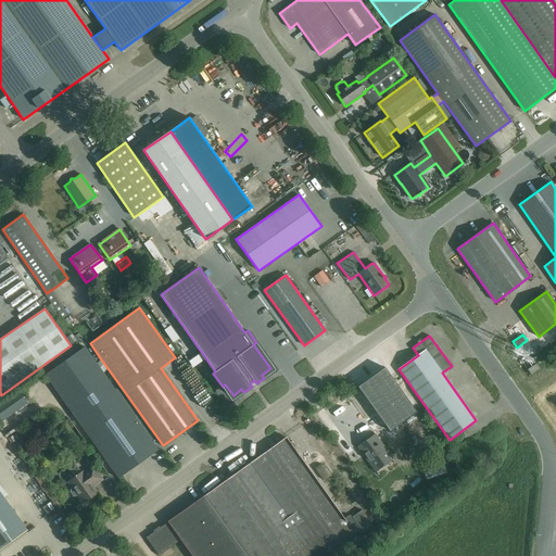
[(103,373),(108,368),(101,359),(97,364),(85,346),(45,375),(118,478),(158,450),(103,373)]
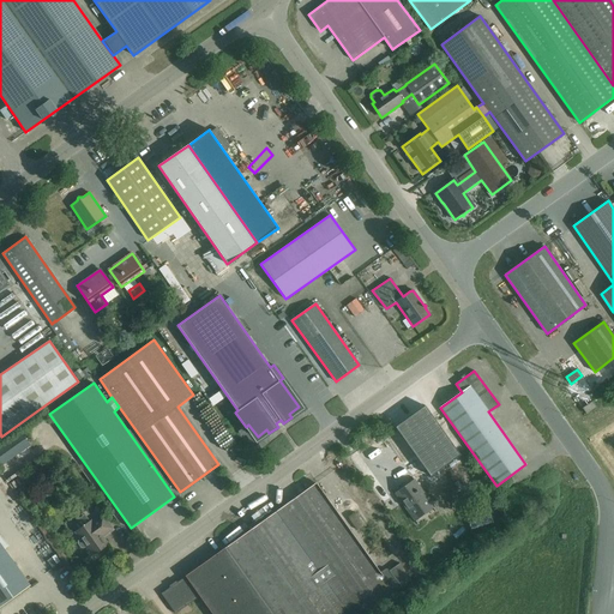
[(596,408),(591,401),(582,409),(585,415),(596,408)]
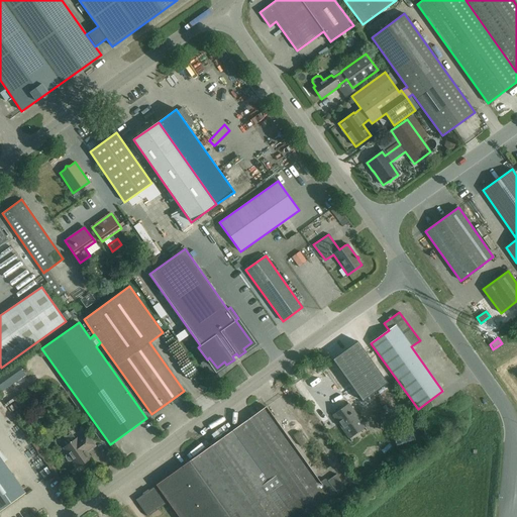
[(363,401),(388,383),(357,341),(332,359),(363,401)]
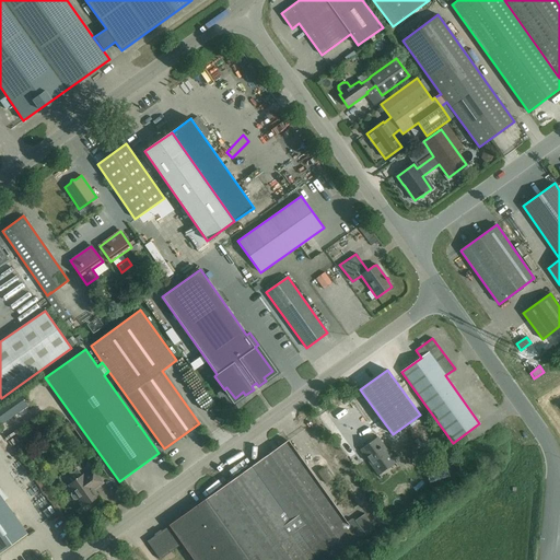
[(19,394),(0,406),(0,422),(1,424),(27,406),(19,394)]
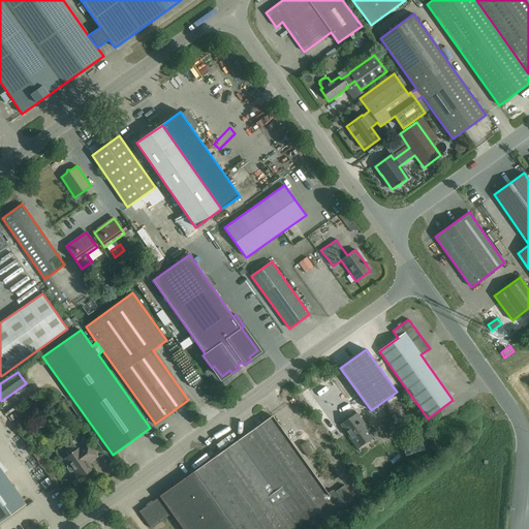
[(22,408),(17,412),(26,425),(32,421),(22,408)]
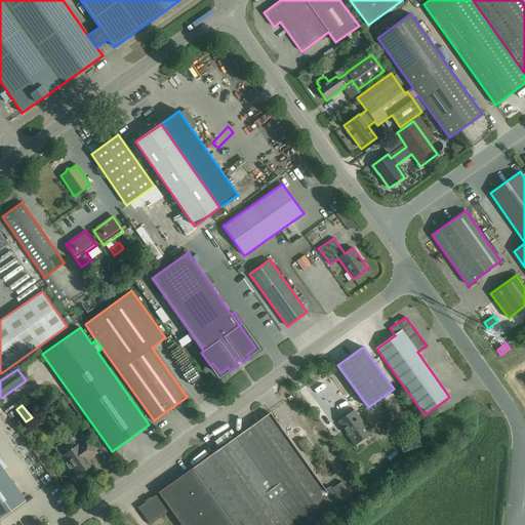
[(373,438),(352,407),(351,408),(354,411),(339,421),(336,418),(357,449),(358,448),(356,445),(370,435),(372,438),(373,438)]
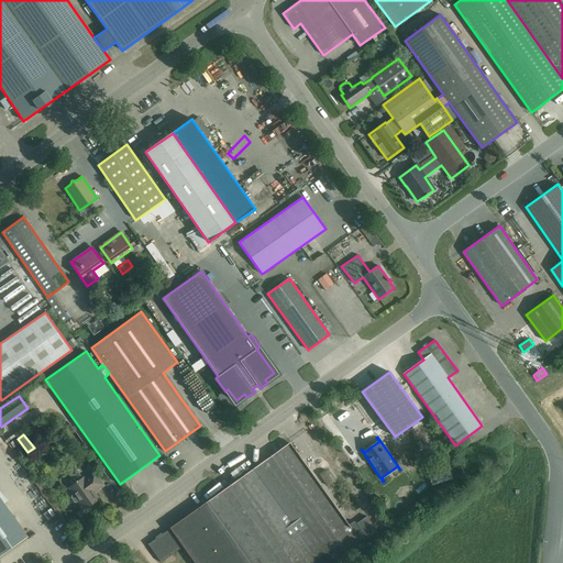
[(205,504),(246,562),(333,562),(361,543),(349,527),(289,443),(205,504)]
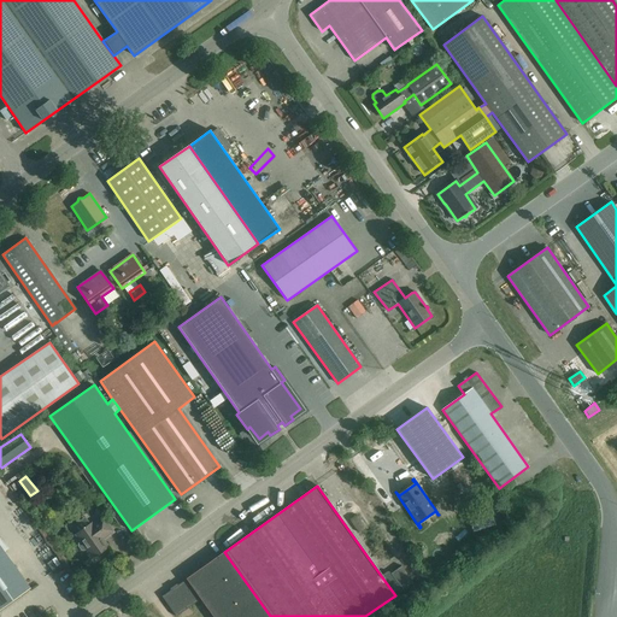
[(105,536),(113,532),(103,517),(92,526),(90,523),(76,534),(81,541),(78,544),(78,546),(81,551),(83,551),(87,548),(93,558),(107,547),(101,538),(105,536)]
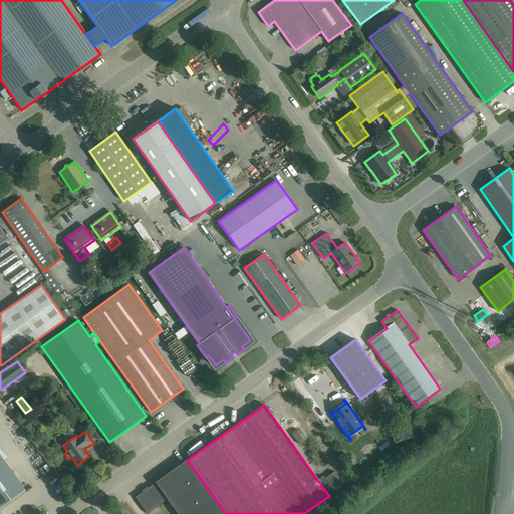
[(0,508),(25,490),(0,455),(0,508)]
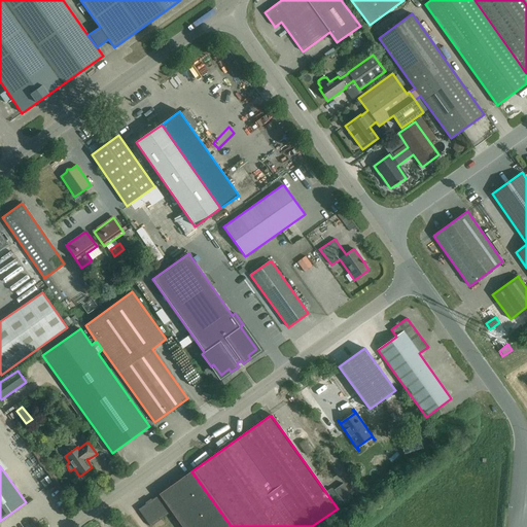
[(231,526),(191,471),(159,495),(171,512),(181,526),(231,526)]
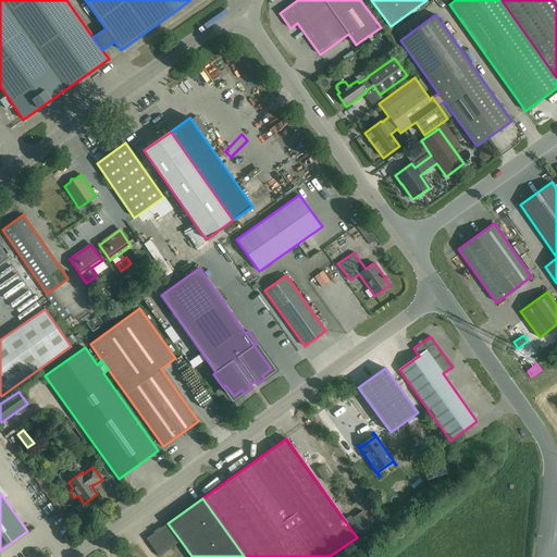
[(349,518),(345,521),(357,537),(363,533),(373,527),(362,511),(353,518),(349,518)]
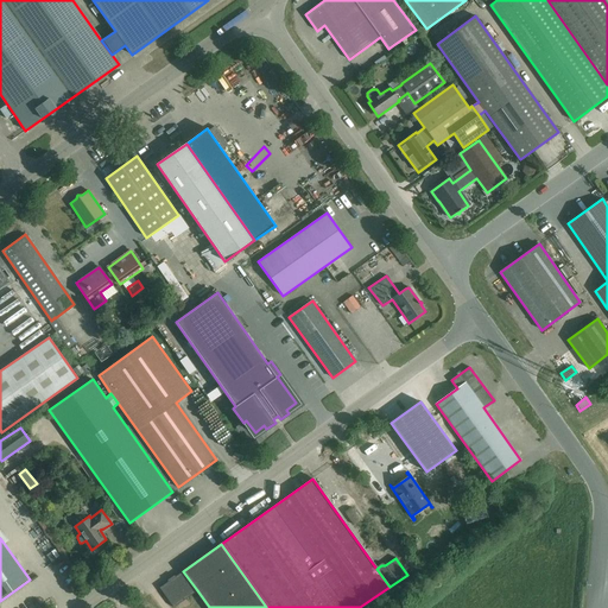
[(197,590),(183,571),(159,588),(173,607),(197,590)]
